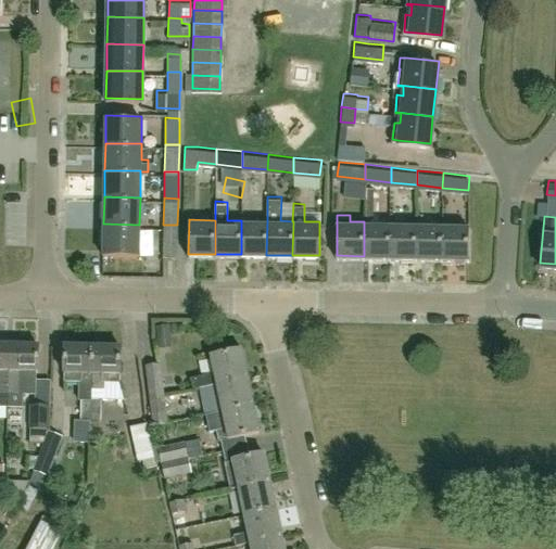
[(267,220),(241,220),(241,254),(266,255),(267,220)]
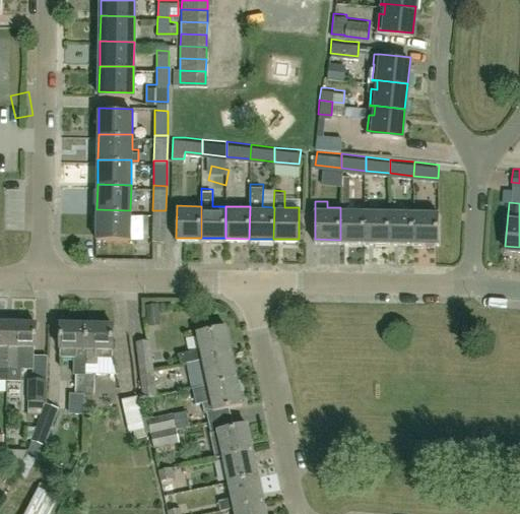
[(340,240),(365,240),(365,207),(340,207),(340,240)]
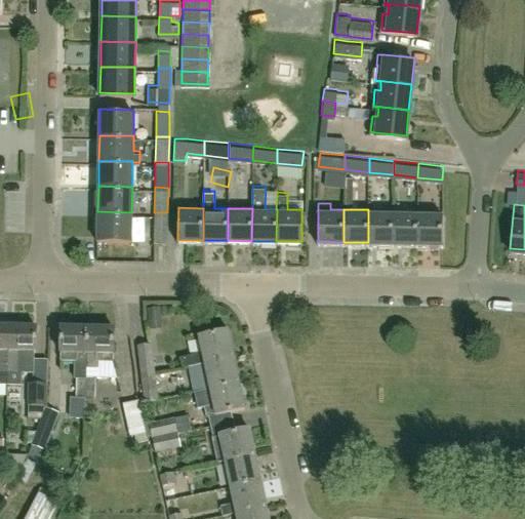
[(368,242),(393,242),(393,210),(368,209),(368,242)]
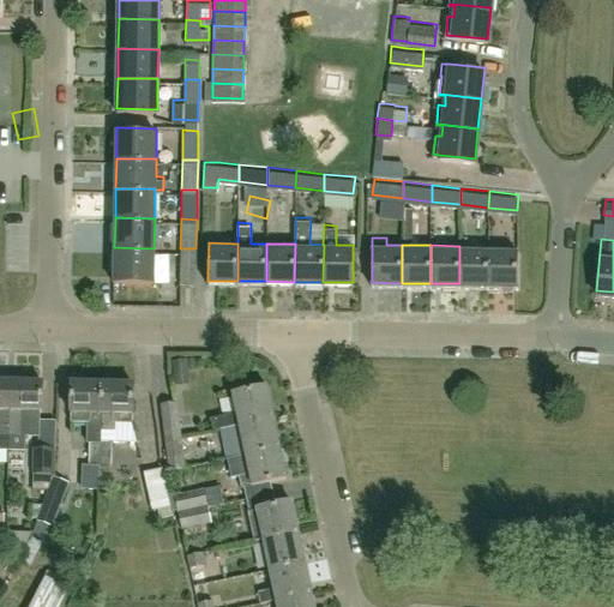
[(459,283),(488,284),(488,246),(459,246),(459,283)]
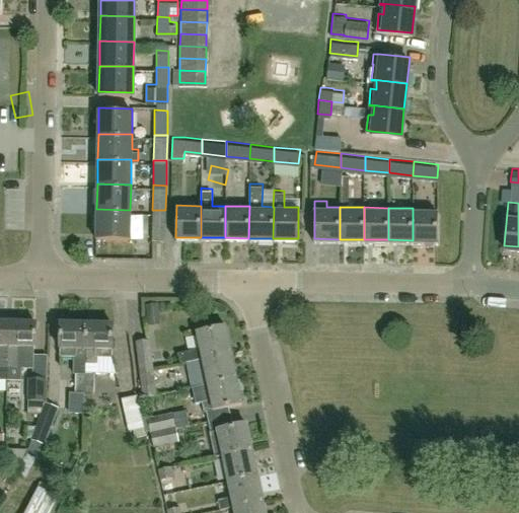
[(438,208),(413,208),(413,240),(437,240),(438,208)]
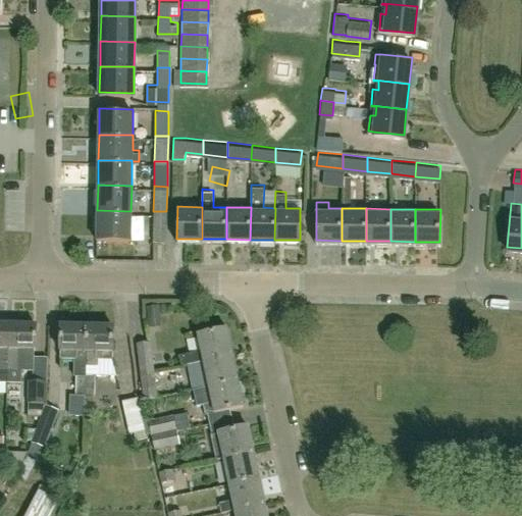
[(131,237),(131,211),(97,210),(96,237),(131,237)]
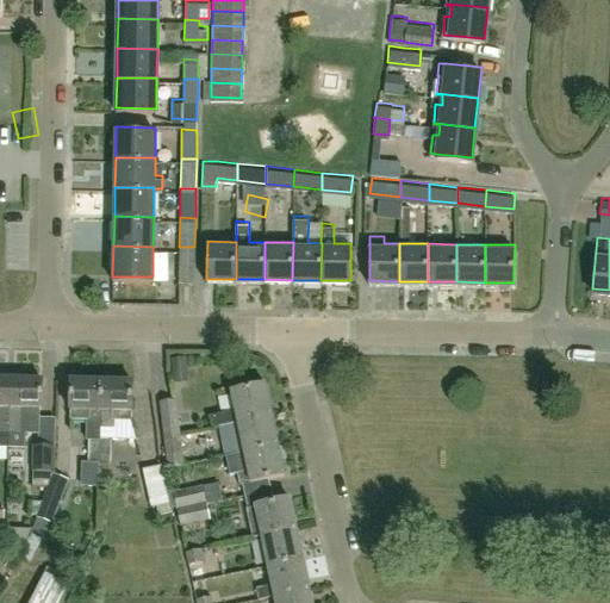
[(194,247),(179,247),(178,278),(194,278),(194,247)]
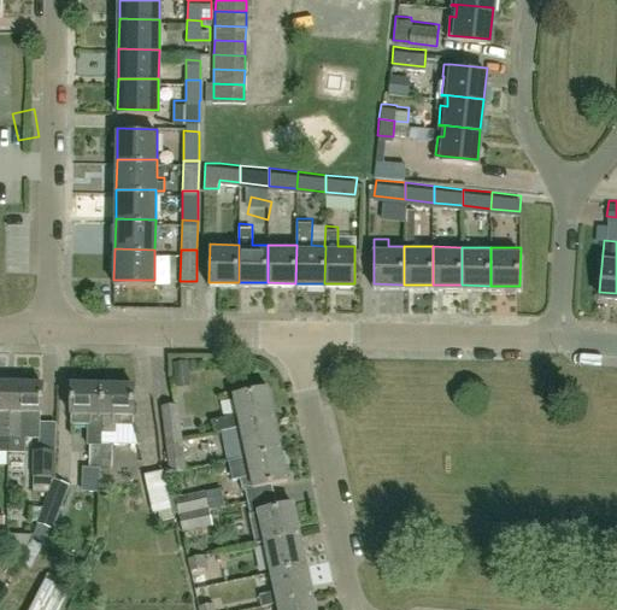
[(176,381),(191,379),(188,356),(174,358),(176,381)]
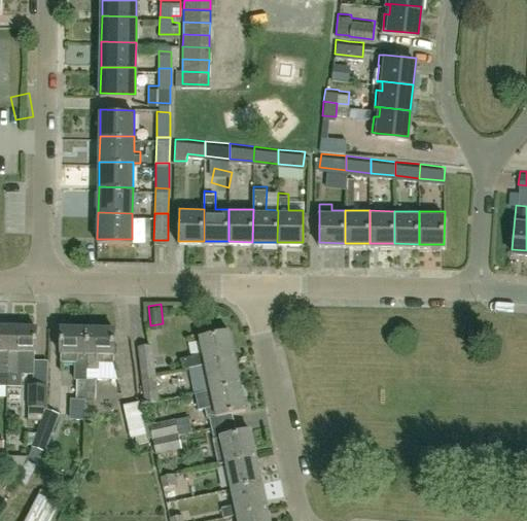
[(0,381),(7,382),(7,370),(9,323),(0,322),(0,381)]
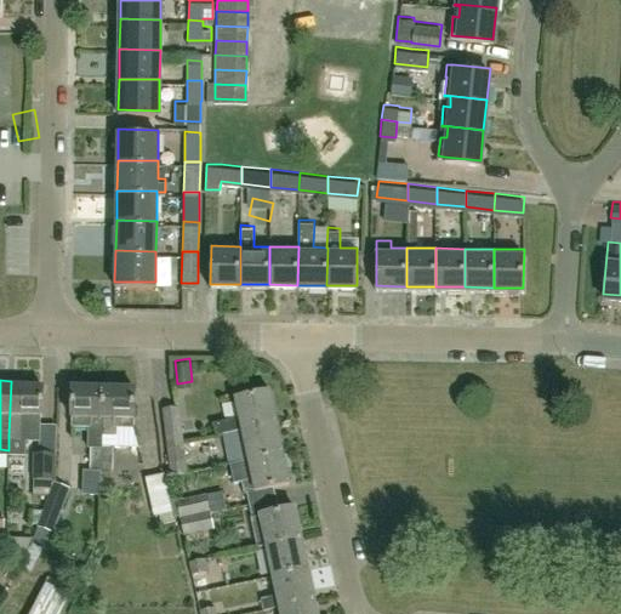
[(9,436),(9,450),(27,452),(27,436),(40,437),(41,410),(43,410),(44,382),(11,381),(9,436)]
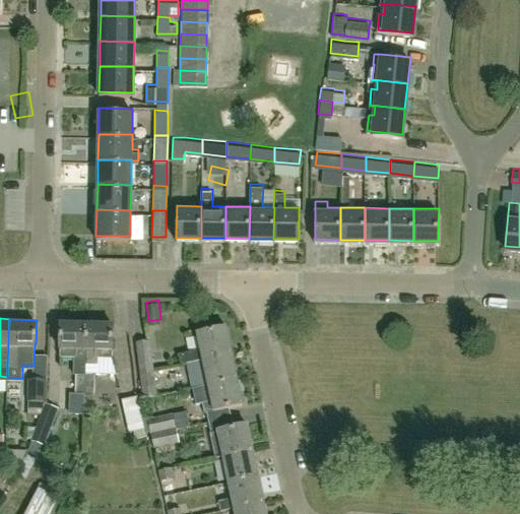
[(77,388),(84,389),(85,369),(86,320),(60,320),(59,352),(73,352),(73,370),(75,370),(75,383),(77,383),(77,388)]
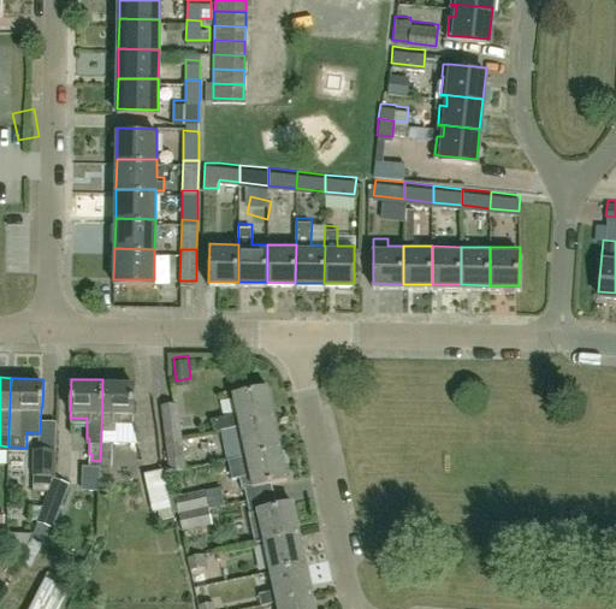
[(110,461),(111,438),(137,438),(131,419),(132,419),(132,409),(134,380),(102,379),(101,437),(100,461),(110,461)]
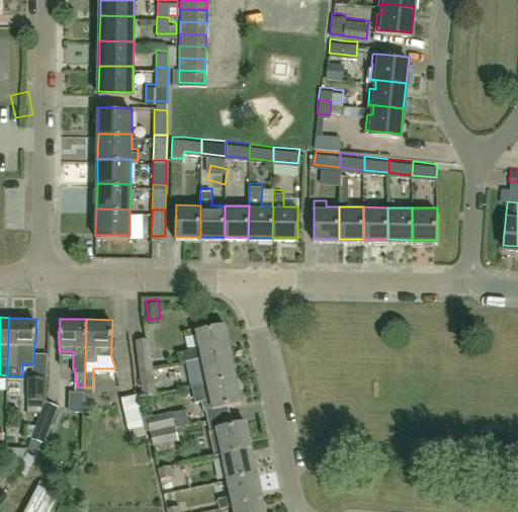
[(195,328),(198,344),(179,348),(181,358),(200,354),(231,348),(225,322),(195,328)]
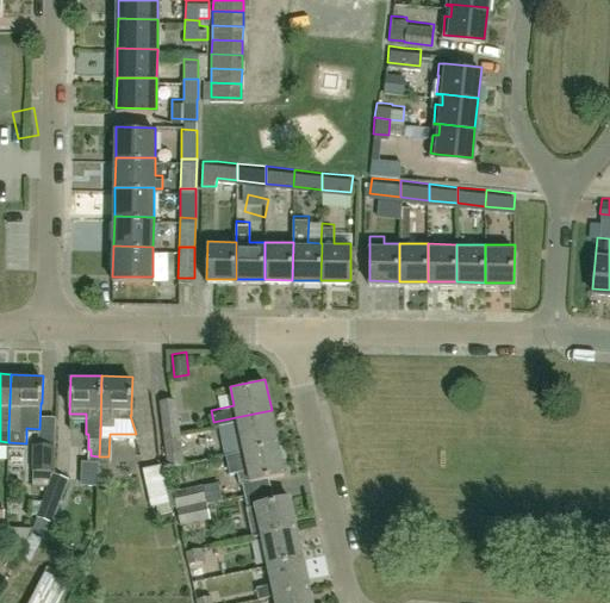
[(163,430),(166,449),(167,461),(182,460),(179,429),(174,395),(160,397),(163,430)]
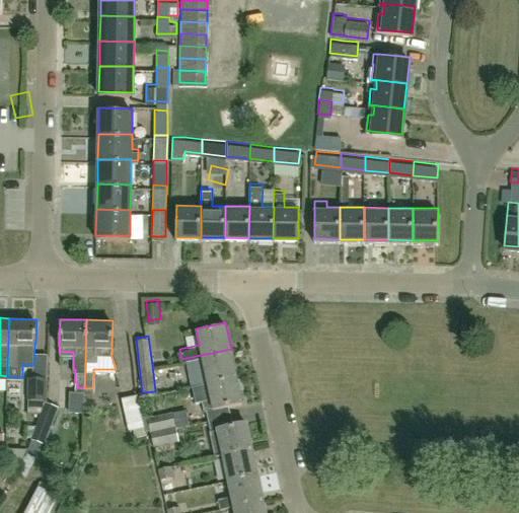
[(231,349),(201,355),(205,370),(199,371),(201,381),(207,380),(236,374),(231,349)]
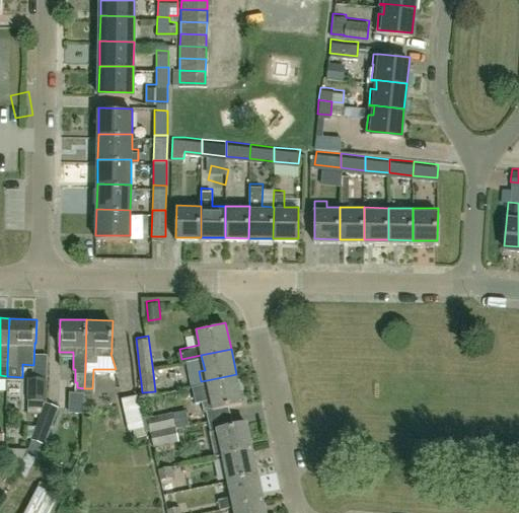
[(202,397),(204,408),(241,399),(236,374),(207,380),(201,381),(192,383),(195,398),(202,397)]
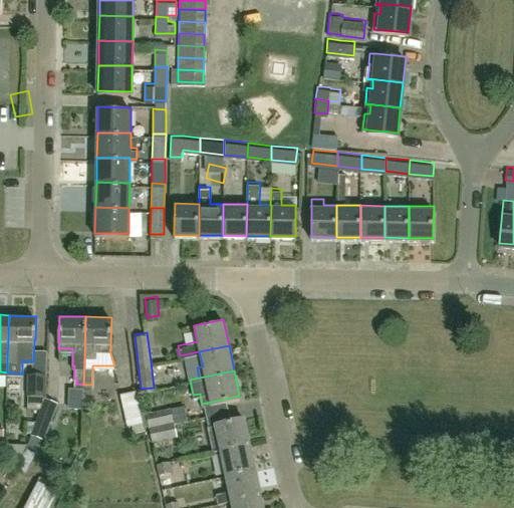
[(28,371),(27,404),(41,404),(35,420),(37,420),(31,437),(30,436),(27,444),(37,448),(43,431),(39,429),(42,422),(48,424),(57,400),(45,396),(45,371),(33,371),(28,371)]
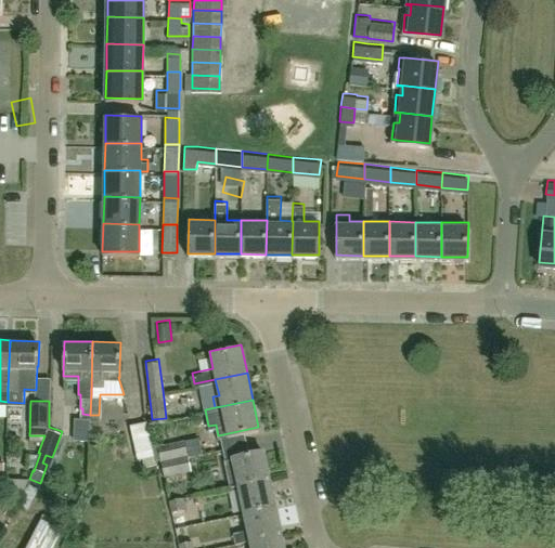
[(137,456),(152,453),(156,470),(162,469),(163,472),(189,467),(183,439),(156,444),(156,442),(151,444),(146,418),(129,421),(137,456)]
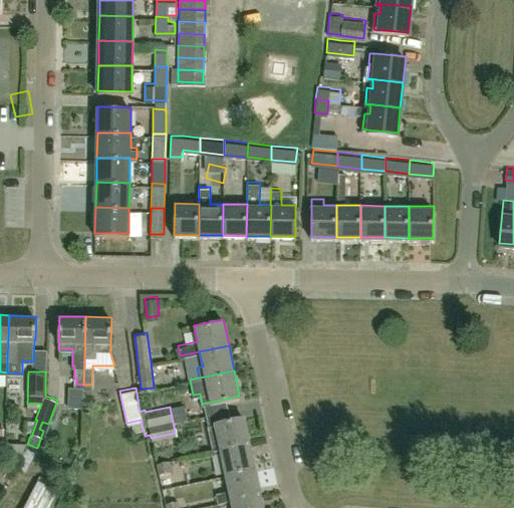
[(243,416),(231,419),(206,424),(211,450),(220,448),(220,447),(248,441),(243,416)]
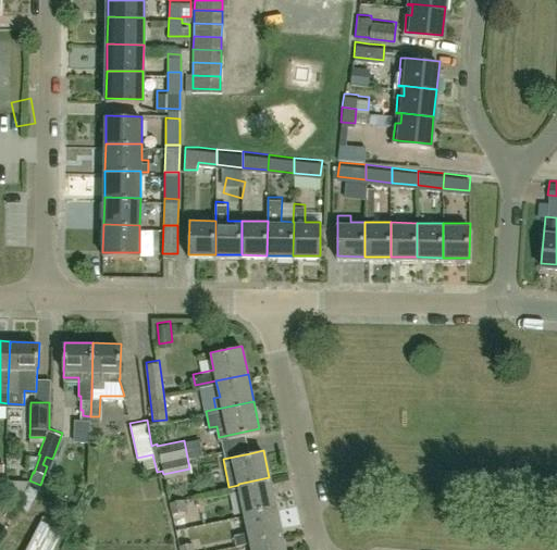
[(238,484),(238,485),(244,512),(275,505),(269,477),(238,484)]
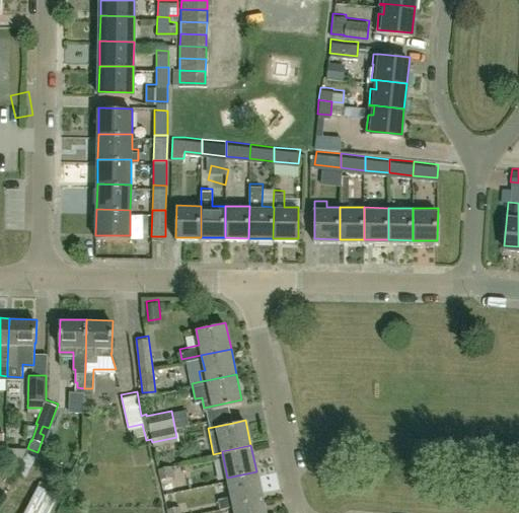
[(159,475),(172,472),(170,462),(157,465),(159,475)]
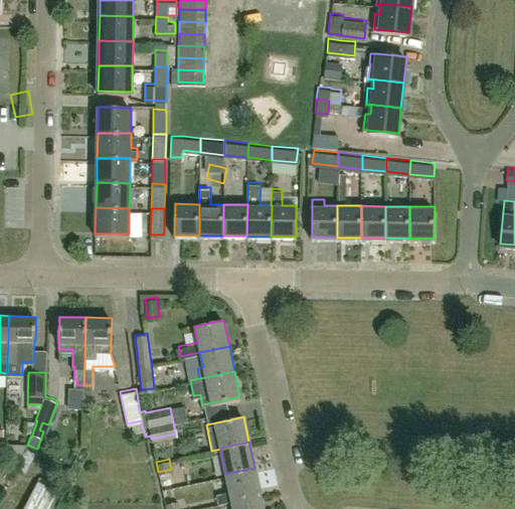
[(221,502),(230,500),(230,499),(260,493),(254,468),(225,474),(228,489),(215,491),(218,502),(221,502)]
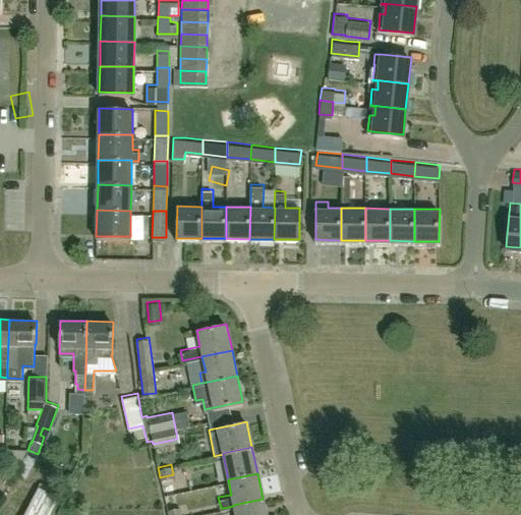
[(41,479),(32,499),(22,514),(47,514),(61,490),(41,479)]
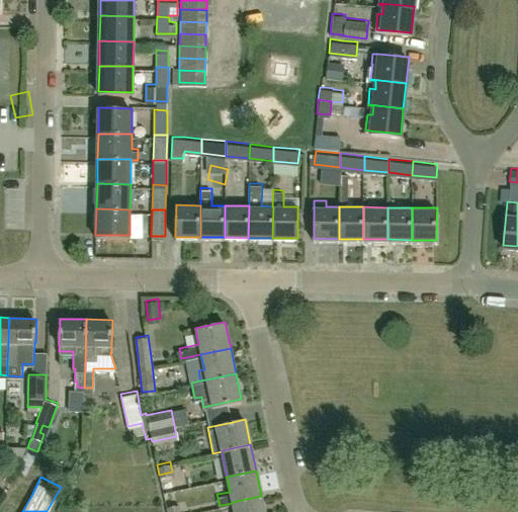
[(232,502),(232,503),(234,511),(264,511),(261,496),(232,502)]
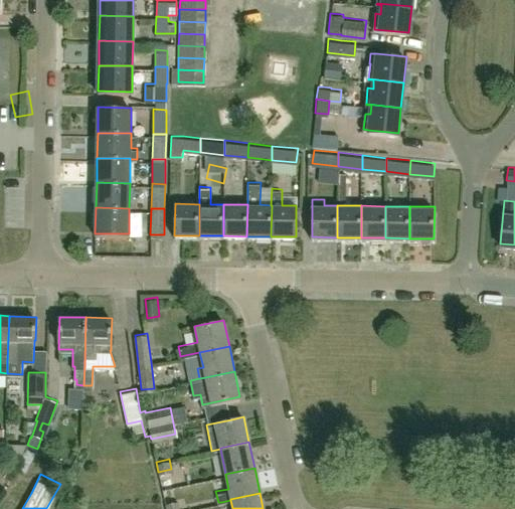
[(165,508),(179,508),(177,499),(164,502),(165,508)]
